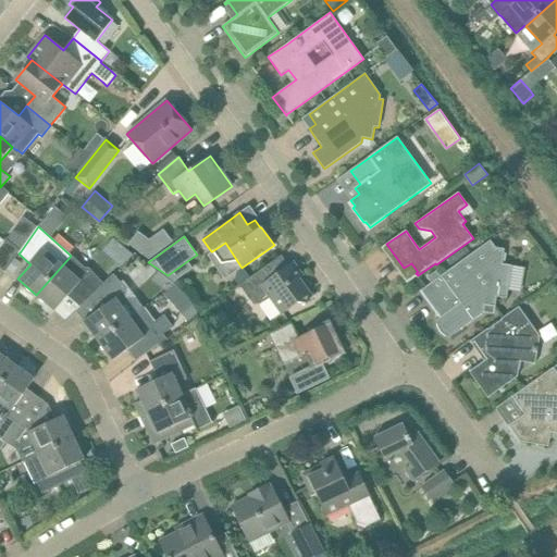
[(113,238),(102,251),(121,268),(134,256),(113,238)]
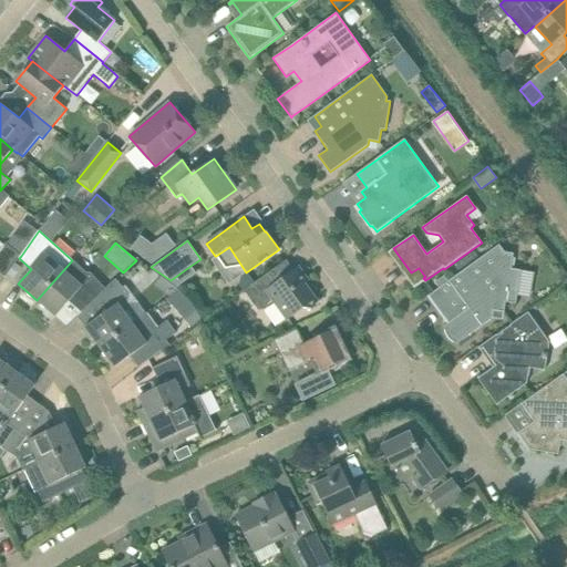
[(0,272),(4,277),(19,258),(21,256),(7,244),(0,251),(0,272)]
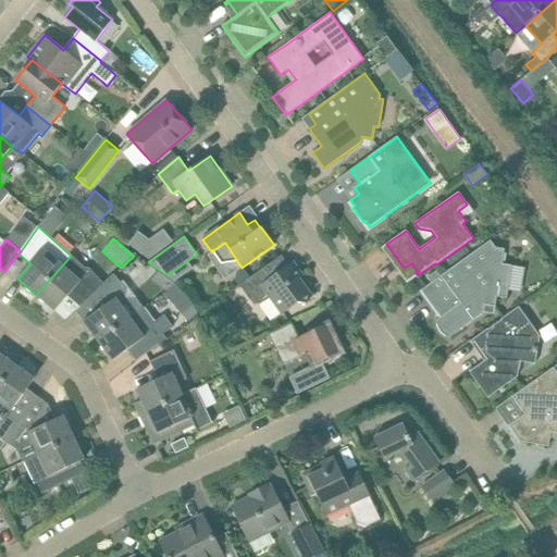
[(446,336),(449,337),(484,312),(485,305),(495,307),(496,297),(506,298),(511,265),(502,264),(505,249),(495,247),(491,240),(449,271),(421,291),(441,318),(436,320),(437,326),(438,330),(443,334),(446,336)]
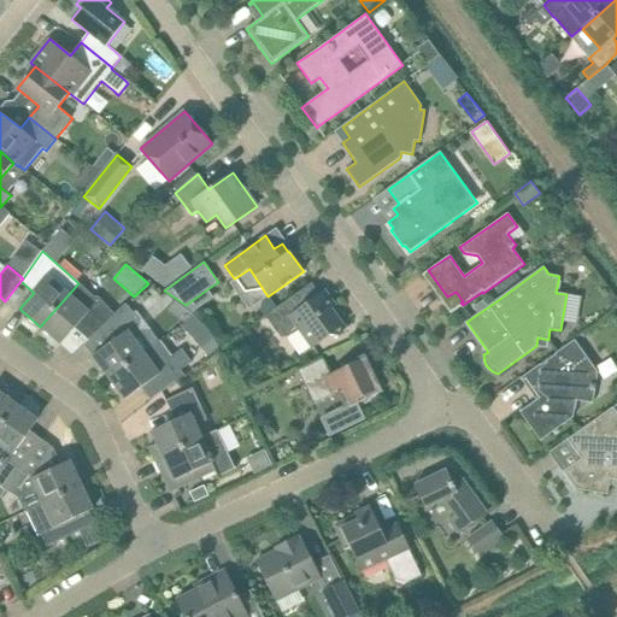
[(78,283),(40,327),(60,345),(75,328),(88,340),(100,329),(115,313),(98,297),(93,297),(78,283)]
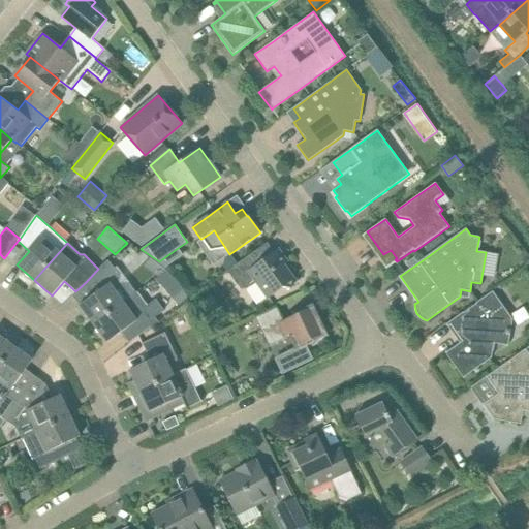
[(250,255),(227,271),(241,289),(254,280),(268,299),(293,279),(283,265),(287,261),(279,249),(257,265),(250,255)]
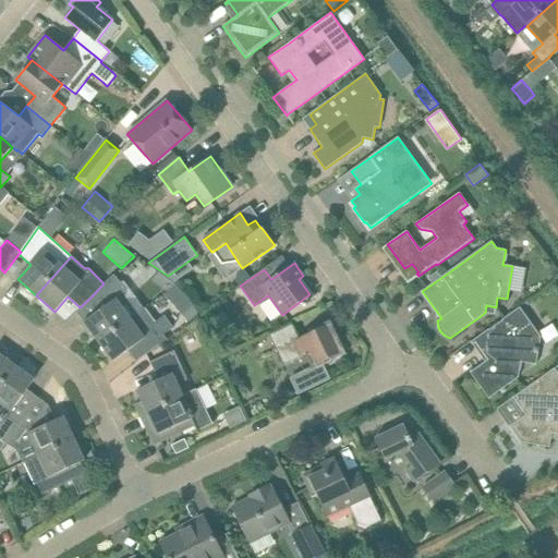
[(84,322),(98,341),(144,308),(136,300),(126,299),(128,289),(113,275),(104,283),(91,298),(99,310),(84,322)]
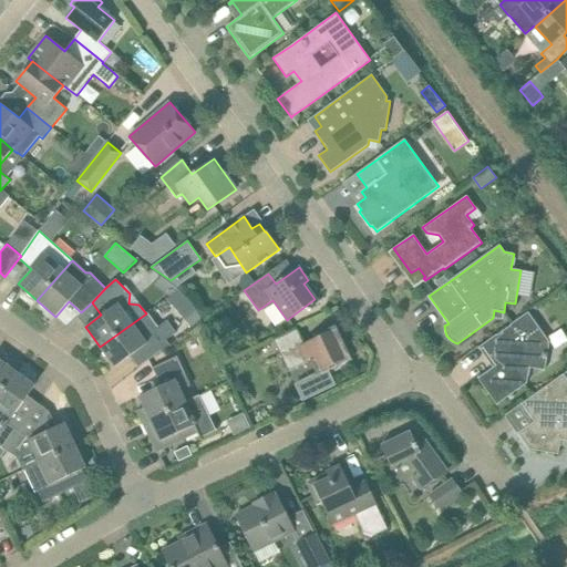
[(171,297),(167,300),(185,319),(196,309),(177,290),(171,297)]
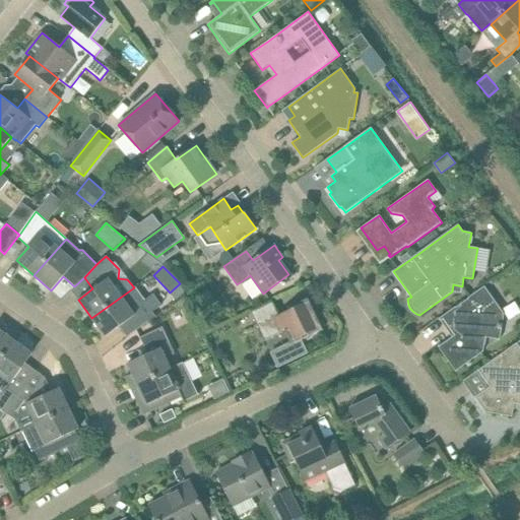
[(437,346),(455,372),(483,351),(485,337),(500,340),(504,314),(482,284),(439,319),(440,321),(444,319),(449,327),(447,328),(453,336),(440,345),(439,345),(437,346)]
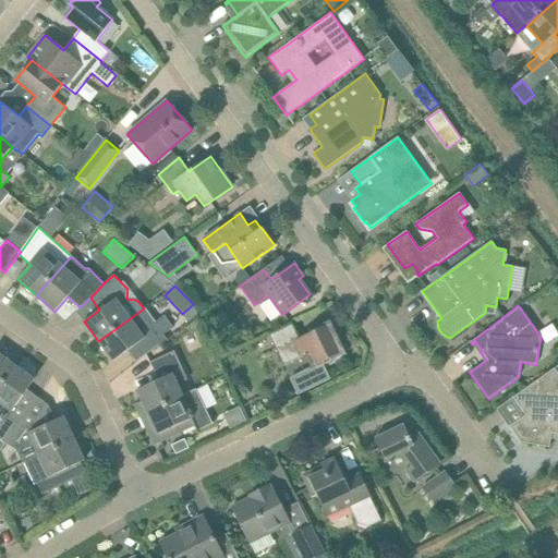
[(144,308),(98,341),(112,361),(158,328),(164,335),(172,327),(164,315),(155,323),(150,317),(144,308)]
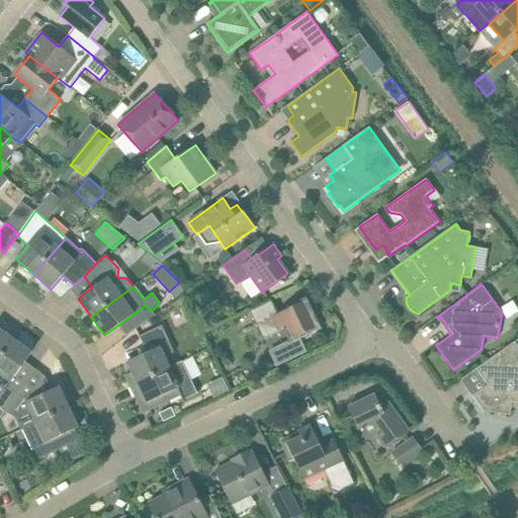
[(271,300),(250,311),(263,339),(283,330),(289,342),(279,347),(286,360),(307,350),(306,349),(305,349),(299,339),(304,337),(307,339),(325,323),(311,307),(307,297),(286,307),(287,309),(277,314),(271,300)]
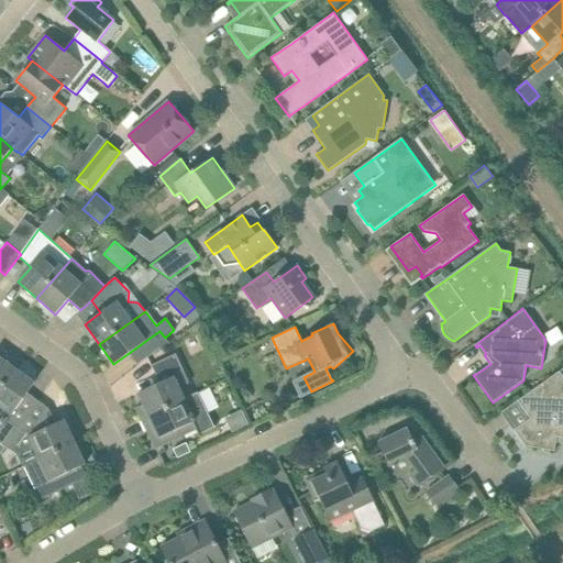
[(189,383),(175,354),(151,365),(159,383),(138,394),(146,411),(139,415),(141,419),(184,398),(178,388),(189,383)]
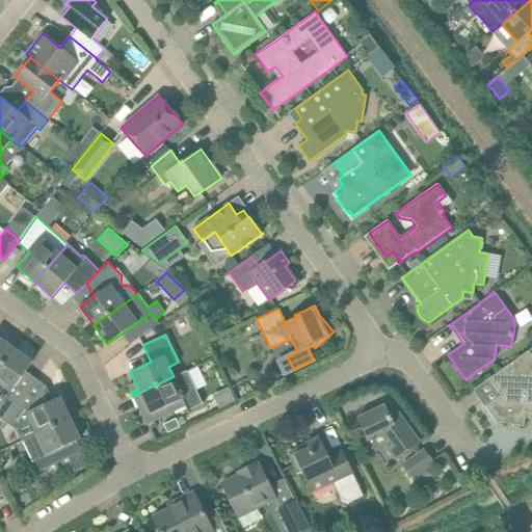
[(0,367),(14,348),(0,338),(0,367)]
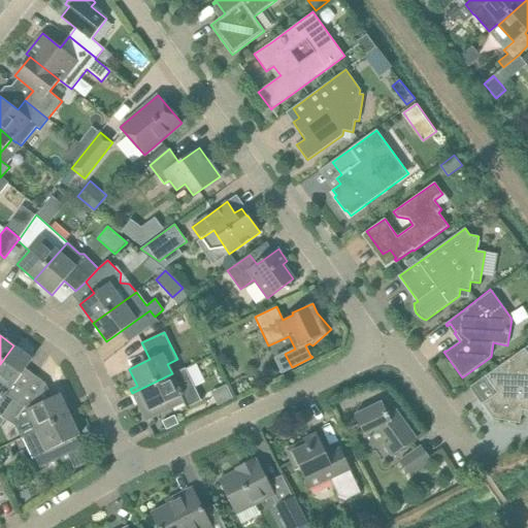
[(13,345),(0,364),(0,396),(3,399),(0,402),(0,416),(4,420),(17,401),(7,394),(26,368),(32,359),(13,345)]
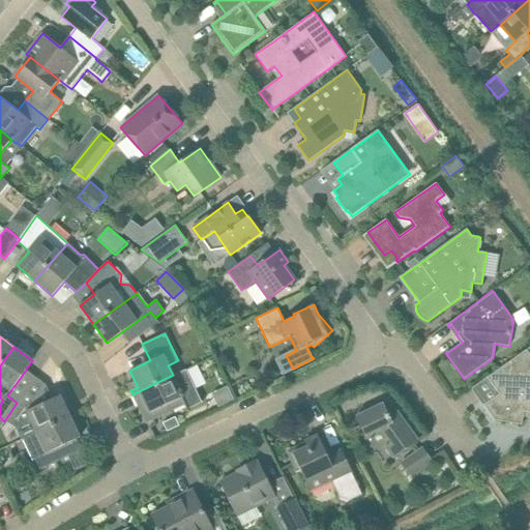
[(529,347),(488,378),(499,394),(483,405),(495,420),(522,424),(524,411),(529,412),(529,347)]
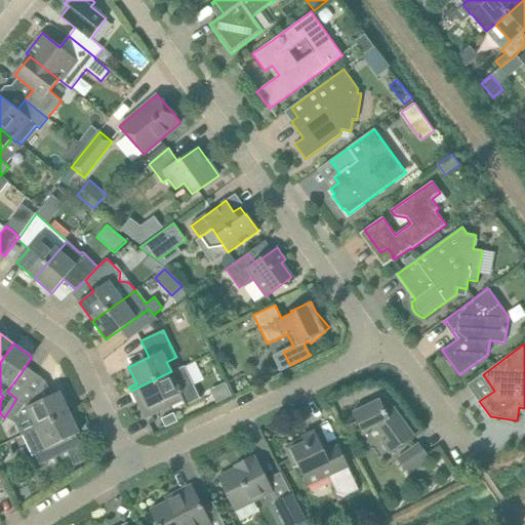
[(185,366),(171,371),(131,391),(142,412),(148,408),(151,415),(183,401),(186,408),(187,407),(186,405),(201,398),(200,397),(199,398),(185,366)]
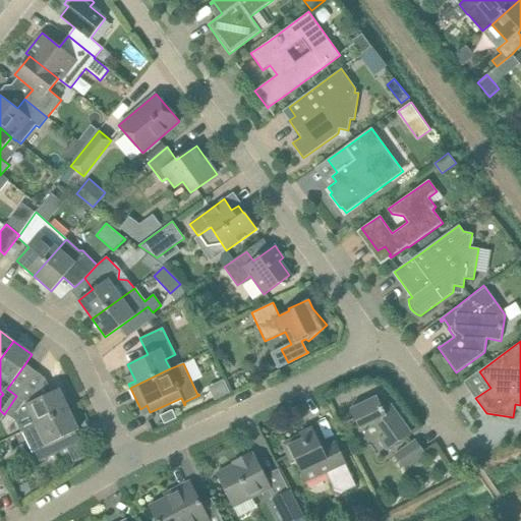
[(16,396),(4,414),(15,421),(15,420),(20,414),(25,418),(33,415),(37,424),(69,409),(59,389),(51,392),(27,404),(26,404),(16,396)]
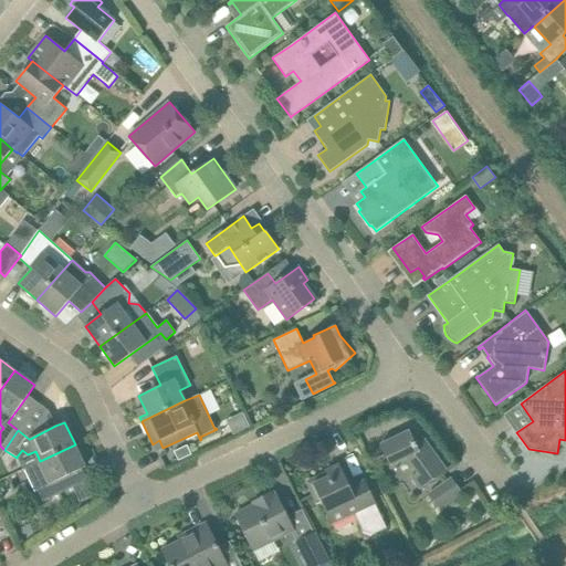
[(380,444),(389,465),(407,457),(418,472),(411,477),(420,489),(447,470),(422,438),(416,442),(410,431),(380,444)]
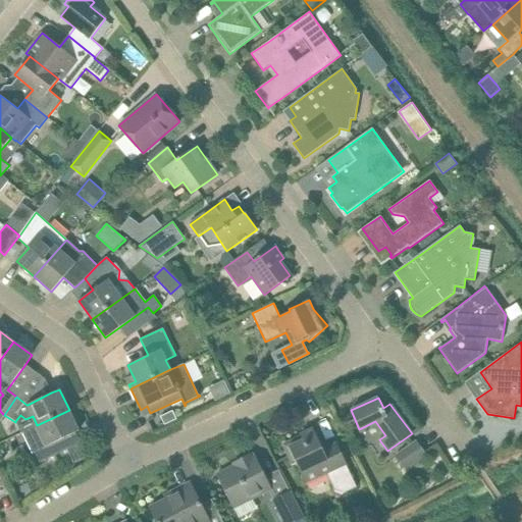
[(37,425),(22,432),(33,454),(35,453),(40,463),(52,457),(67,450),(73,463),(86,457),(80,444),(74,432),(79,430),(69,410),(37,425)]
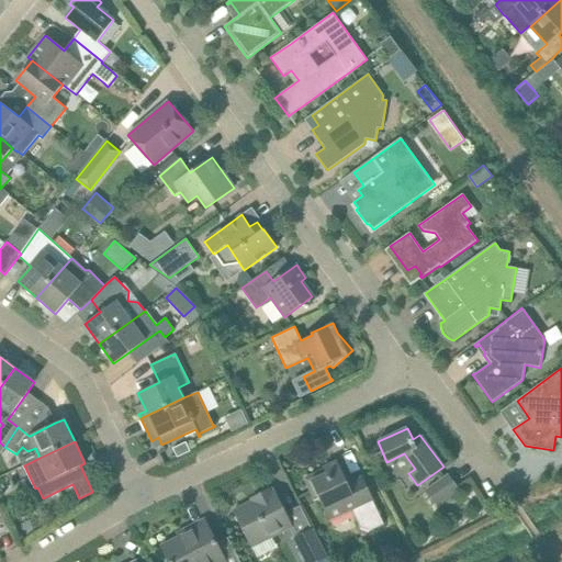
[(187,442),(173,449),(178,459),(179,458),(191,452),(187,442)]
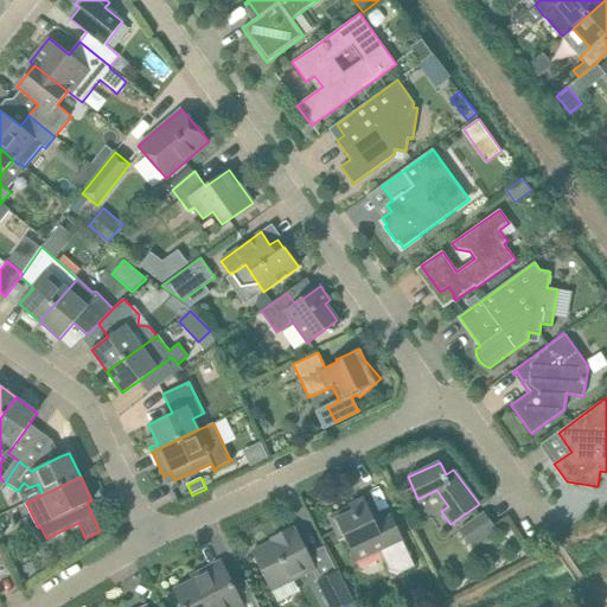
[(376,523),(364,498),(349,505),(350,508),(330,517),(340,540),(344,538),(355,562),(379,550),(389,570),(398,574),(415,567),(391,516),(376,523)]
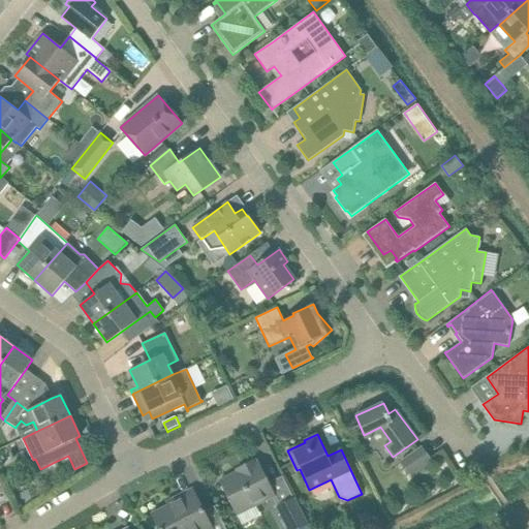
[(400,462),(409,475),(431,460),(422,446),(400,462)]
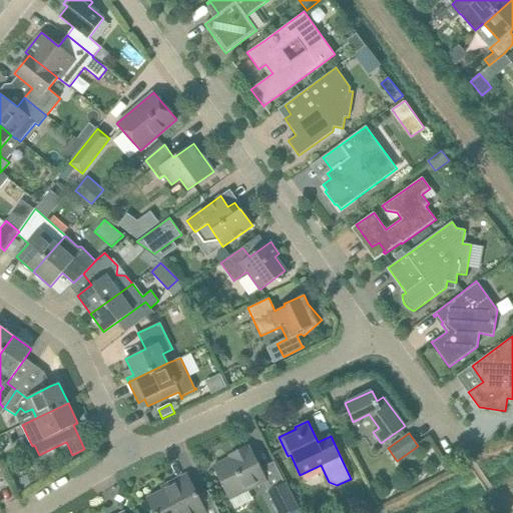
[(229,499),(267,481),(249,448),(248,448),(247,446),(234,452),(236,455),(213,466),(229,499)]
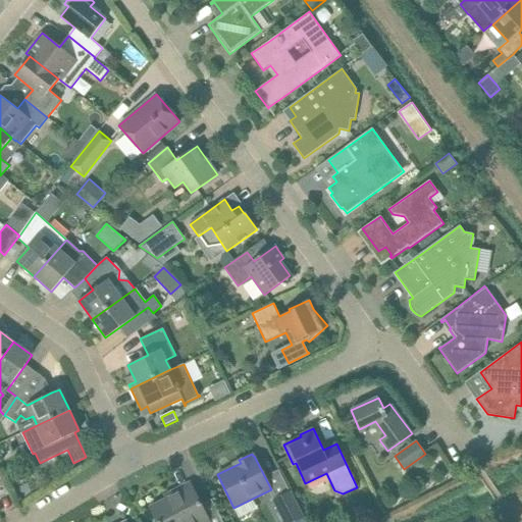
[(166,499),(150,507),(157,521),(209,521),(190,482),(164,494),(166,499)]
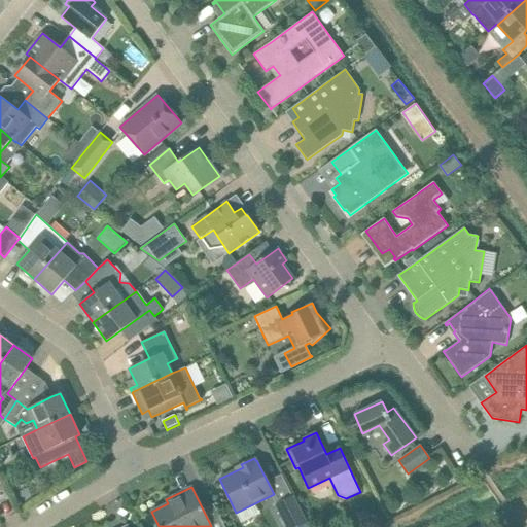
[(292,496),(276,504),(287,526),(308,526),(306,522),(292,496)]
